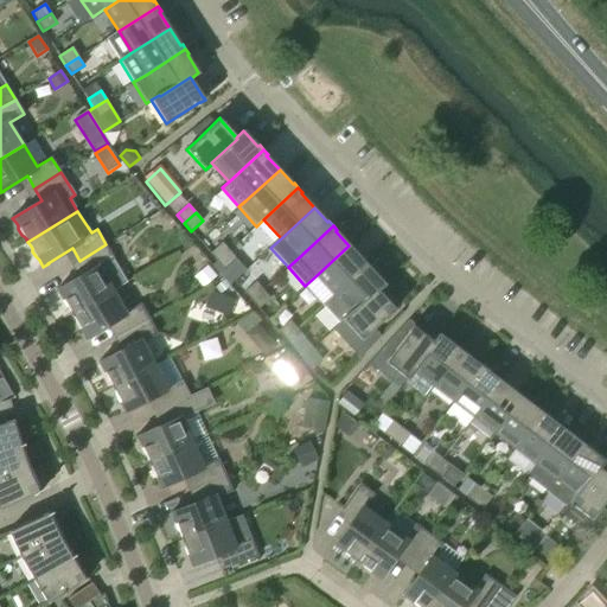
[(217,261),(229,251),(222,243),(210,253),(217,261)]
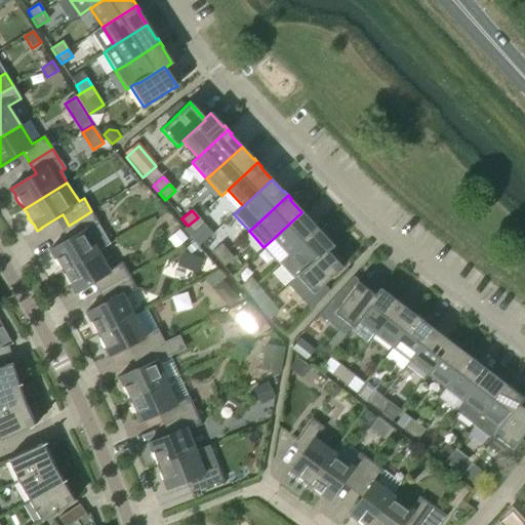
[(91,211),(69,226),(75,236),(54,248),(49,250),(51,254),(52,254),(53,256),(54,260),(56,265),(59,267),(62,270),(61,270),(62,272),(97,251),(86,232),(99,225),(91,211)]
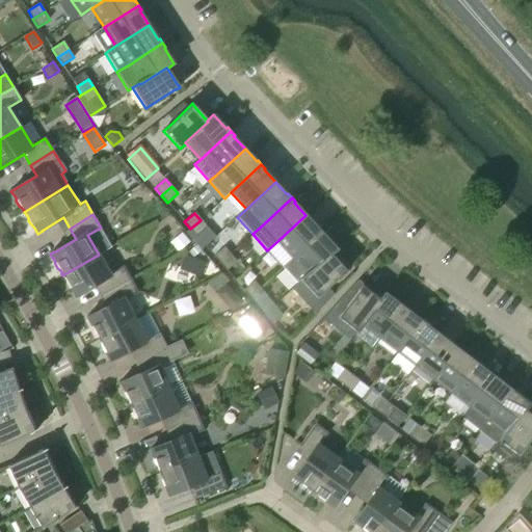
[(306,215),(276,242),(292,258),(322,231),(319,227),(317,228),(306,215)]
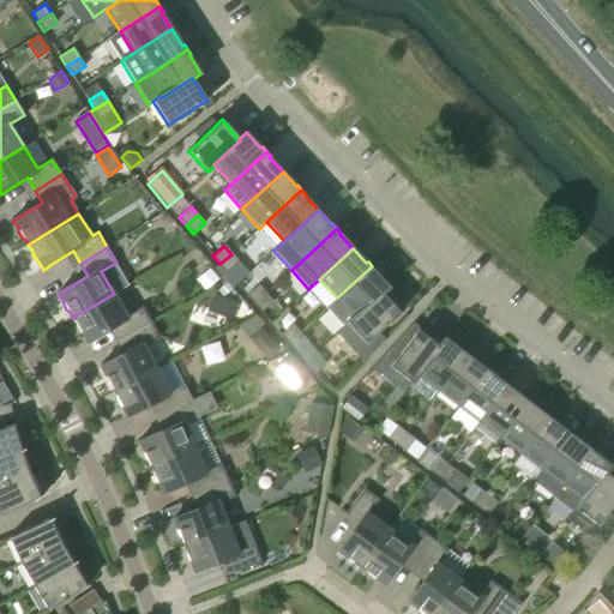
[(232,254),(220,264),(227,272),(239,263),(232,254)]
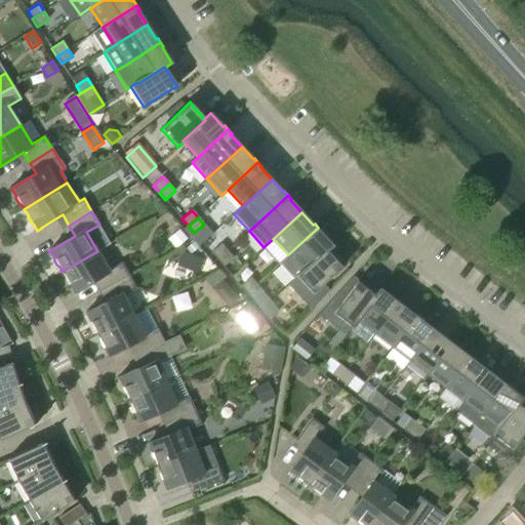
[(166,234),(178,247),(188,239),(176,226),(166,234)]
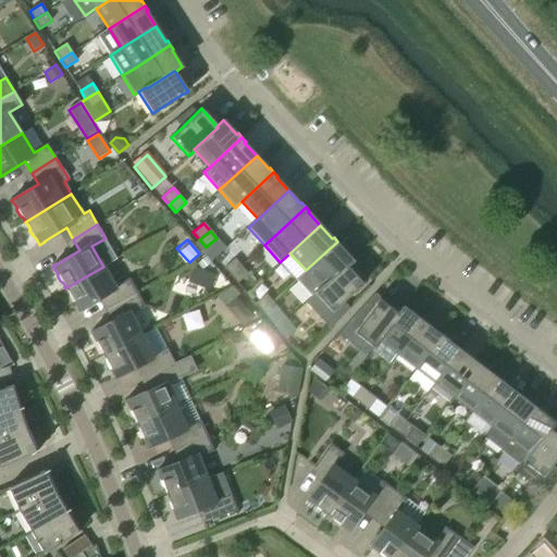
[(306,270),(306,271),(296,280),(310,297),(314,294),(314,293),(320,286),(321,287),(346,265),(347,267),(353,261),(339,247),(342,246),(337,242),(306,270)]
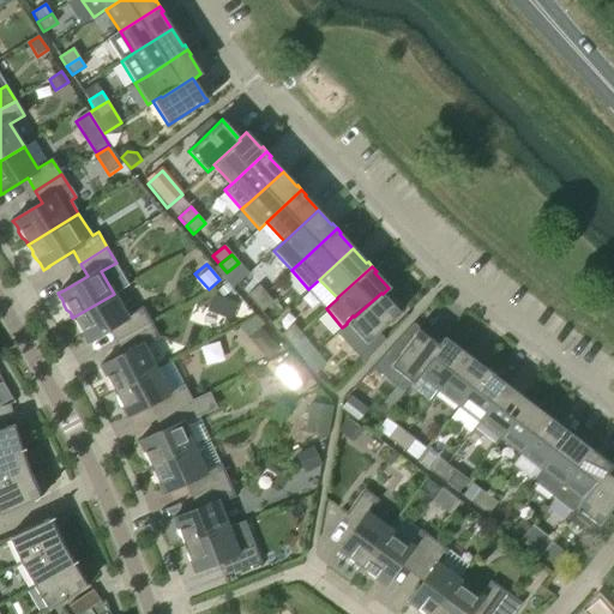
[(227,282),(218,289),(223,296),(233,289),(227,282)]
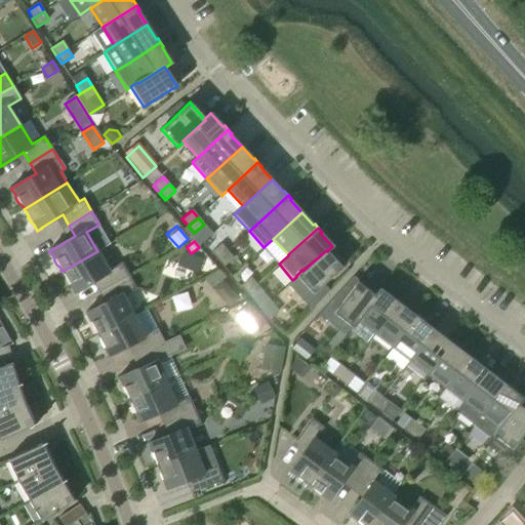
[(217,259),(228,251),(221,244),(211,252),(217,259)]
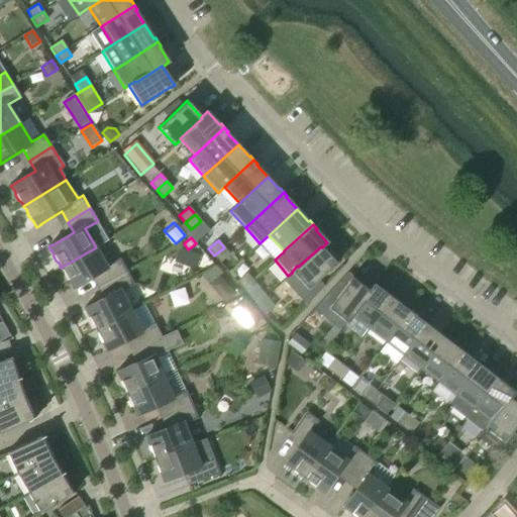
[(292,273),(288,276),(284,281),(307,306),(324,286),(318,280),(333,267),(337,264),(335,262),(335,263),(322,247),(321,246),(298,267),(297,266),(292,272),(292,273)]
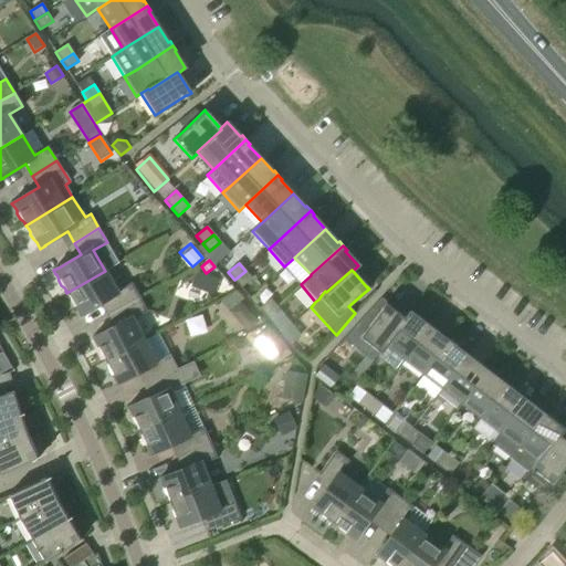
[(117,291),(105,271),(66,293),(67,295),(69,295),(70,299),(71,302),(74,307),(76,310),(79,312),(77,312),(81,316),(85,313),(108,300),(115,312),(139,297),(132,283),(117,291)]
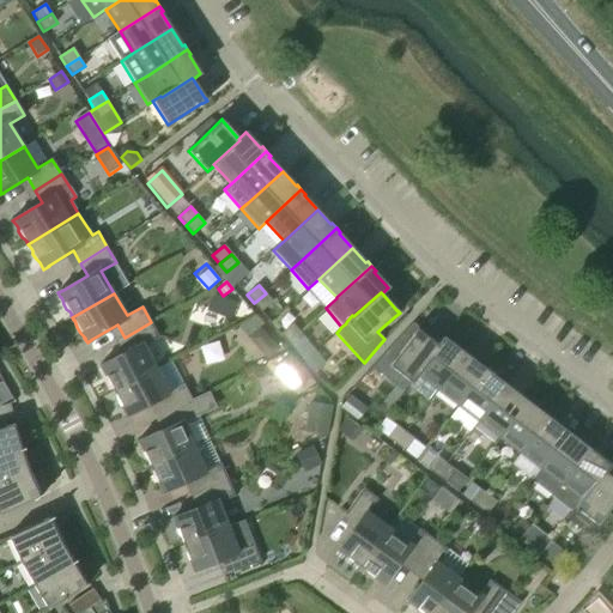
[(213,293),(207,311),(230,320),(236,302),(213,293)]
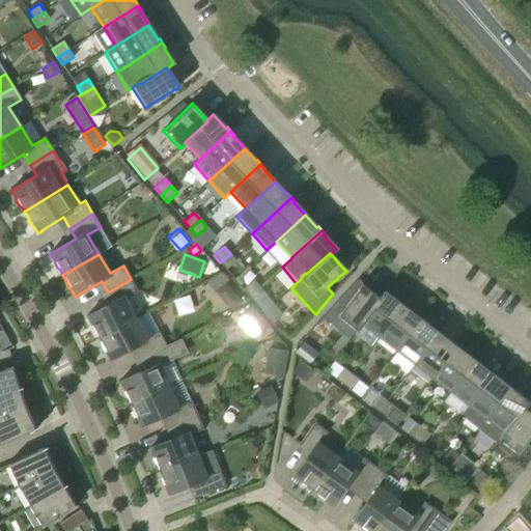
[(230,254),(220,262),(226,270),(236,261),(230,254)]
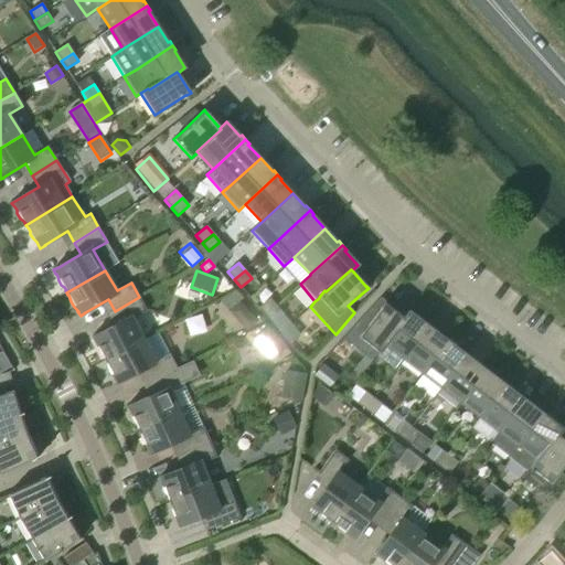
[(139,297),(115,311),(120,322),(97,333),(97,334),(92,337),(94,341),(95,341),(96,343),(96,348),(99,353),(102,355),(104,359),(103,359),(104,361),(144,340),(132,319),(147,311),(139,297)]
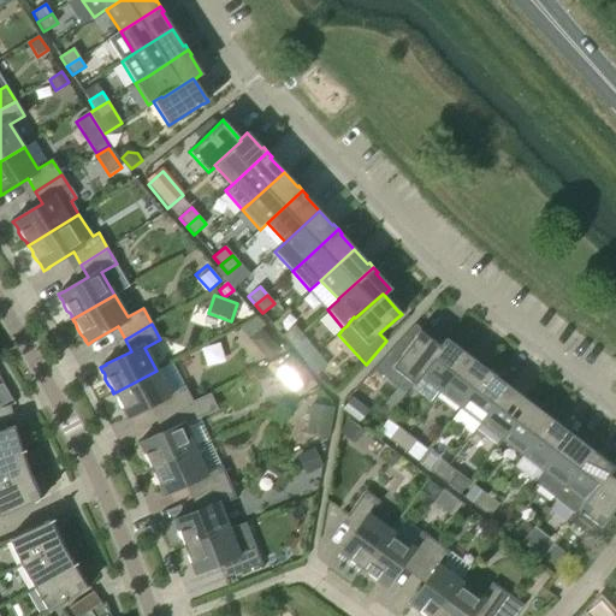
[(290,344),(301,333),(294,325),(283,336),(290,344)]
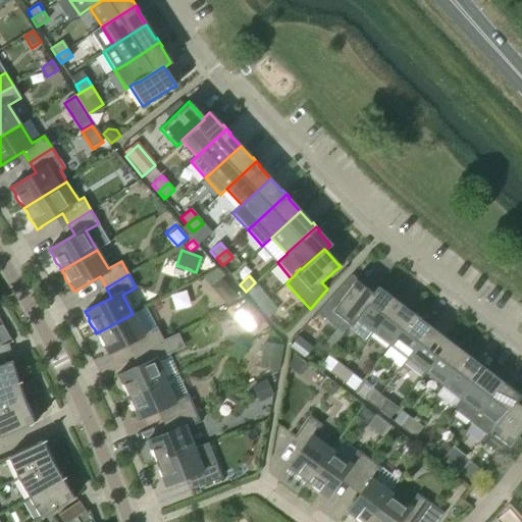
[(373,295),(372,294),(357,281),(355,279),(352,283),(347,279),(316,313),(337,328),(344,333),(350,325),(351,326),(356,319),(355,319),(373,295)]
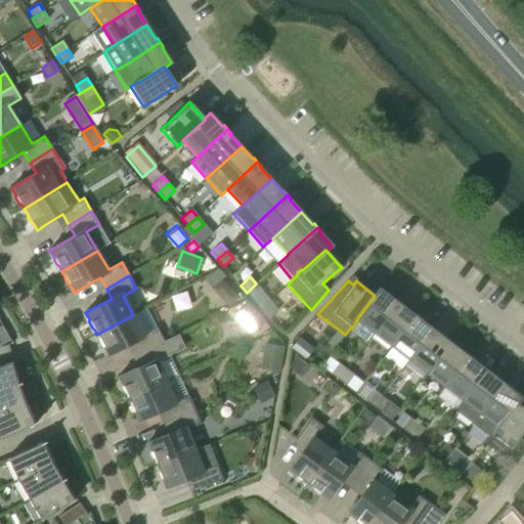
[(263,291),(256,284),(247,293),(253,300),(263,291)]
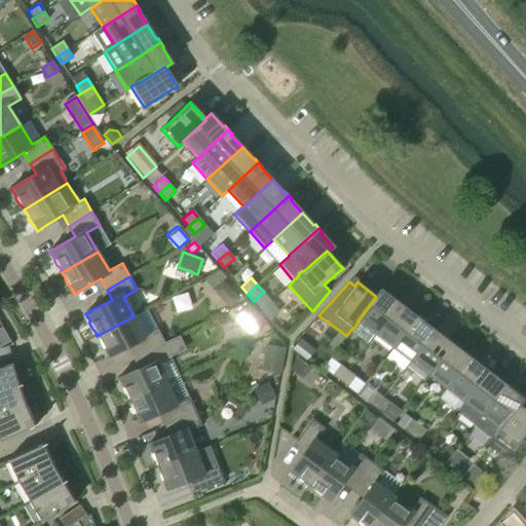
[(239,299),(227,286),(217,295),(229,308),(239,299)]
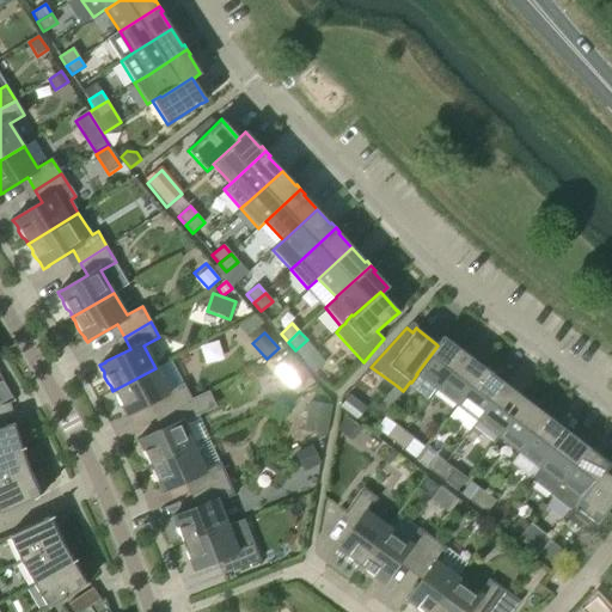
[(417,374),(411,383),(408,387),(427,401),(435,389),(436,390),(465,352),(460,348),(459,349),(442,337),(436,344),(438,346),(416,374),(417,374)]
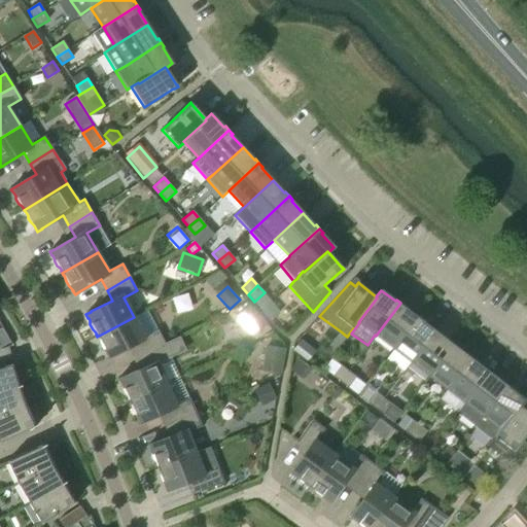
[(271,320),(280,312),(272,303),(262,311),(271,320)]
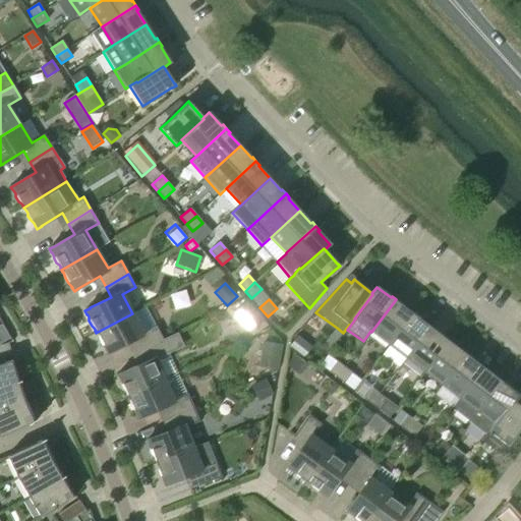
[(401,302),(396,299),(371,332),(389,345),(412,314),(399,304),(401,302)]
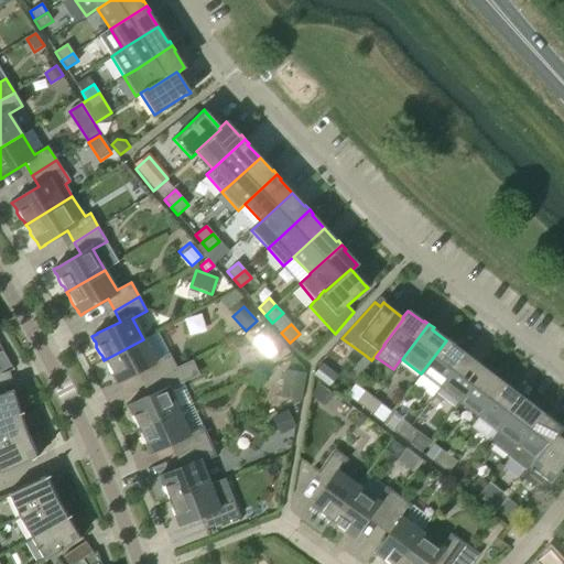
[(270,358),(283,347),(267,328),(253,339),(270,358)]
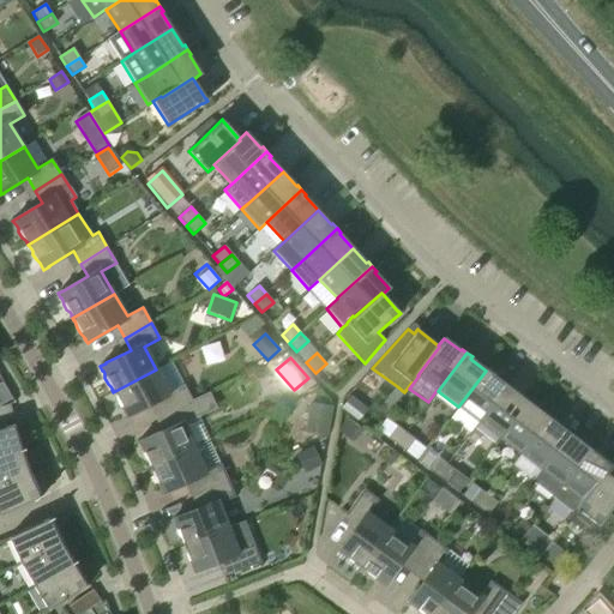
[(156,369),(113,392),(114,395),(115,395),(116,397),(118,402),(120,407),(124,410),(125,413),(125,414),(127,417),(132,415),(157,401),(164,414),(192,401),(184,384),(168,392),(156,369)]
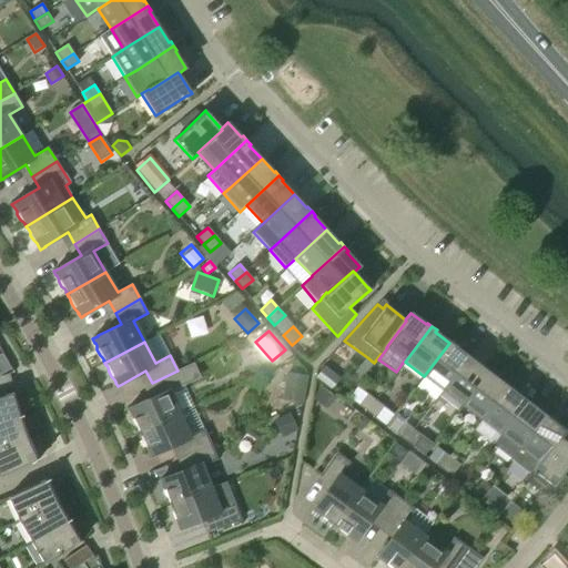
[(449,343),(424,376),(443,391),(470,355),(465,352),(464,354),(449,343)]
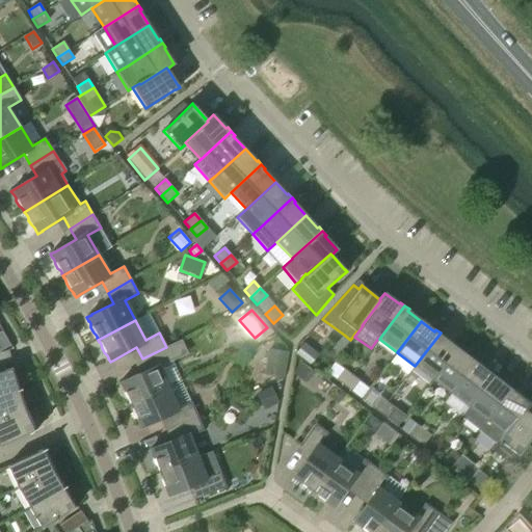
[(445,337),(441,333),(415,366),(433,379),(457,348),(444,338),(445,337)]
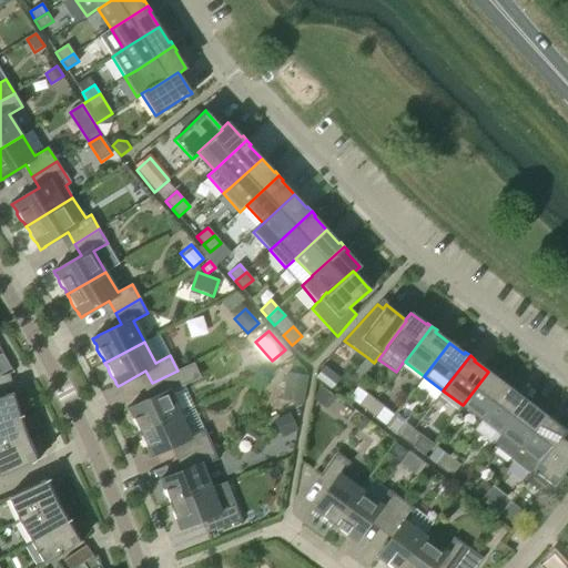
[(338,379),(324,367),(316,377),(331,389),(338,379)]
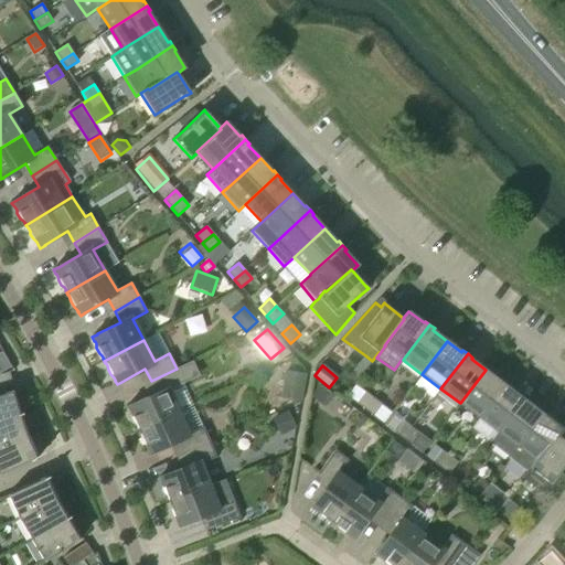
[(361,376),(364,371),(358,365),(353,371),(361,376)]
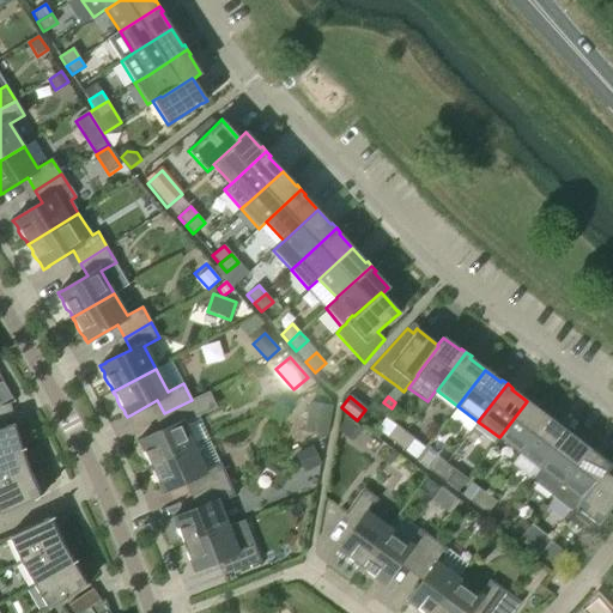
[(192,400),(164,413),(170,426),(144,438),(138,441),(140,445),(143,448),(143,453),(145,459),(149,461),(150,465),(149,465),(150,467),(194,447),(183,423),(199,416),(192,400)]
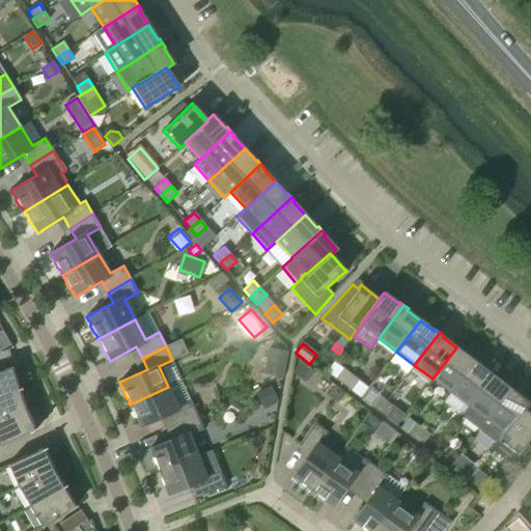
[(456,347),(432,379),(450,392),(475,360),(471,357),(470,358),(456,347)]
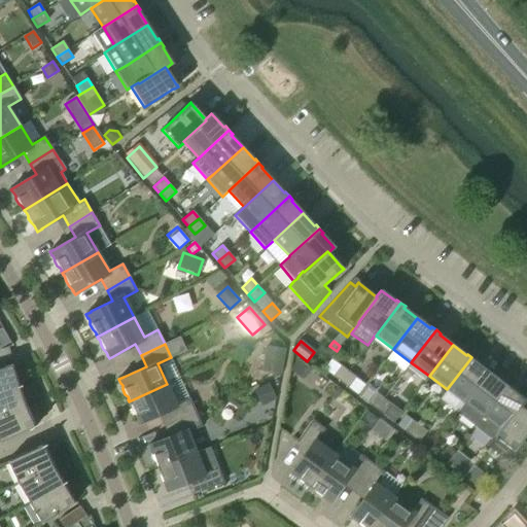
[(279,373),(283,350),(268,347),(264,370),(279,373)]
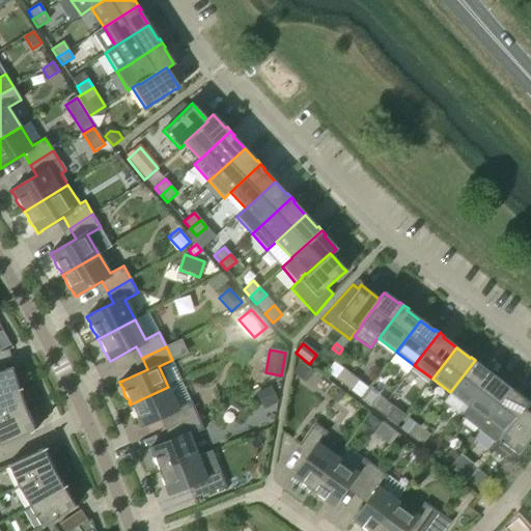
[(0,365),(12,362),(8,351),(0,352),(0,365)]
